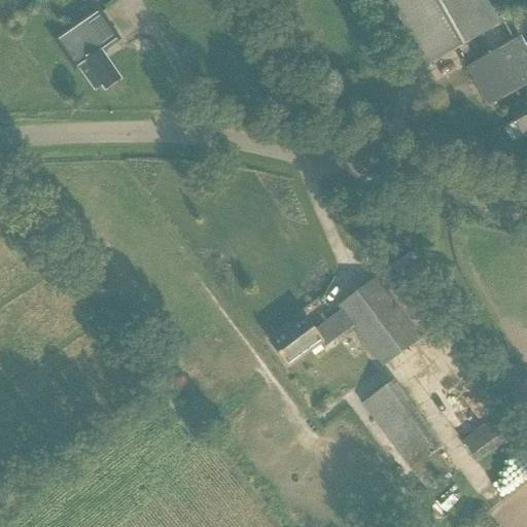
[(497,21),(485,0),(388,0),(427,68),(459,49),(469,69),(467,71),(489,109),(525,89),(526,91),(526,100),(508,111),(523,137),(526,134),(526,47),(522,38),(515,42),(501,19),(497,21)]
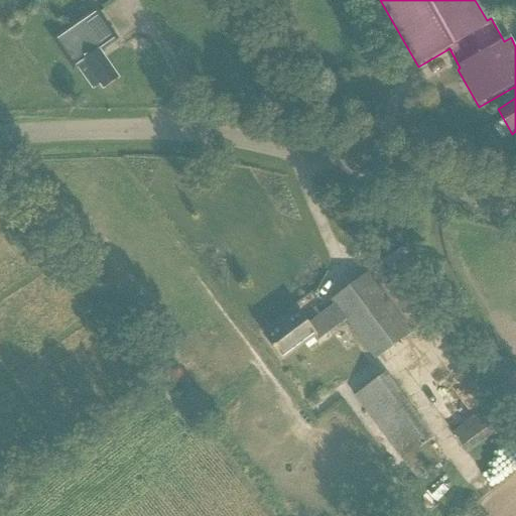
[(119,40),(97,8),(51,39),(74,72),(79,69),(93,88),(100,84),(103,89),(117,79),(100,53),(119,40)]
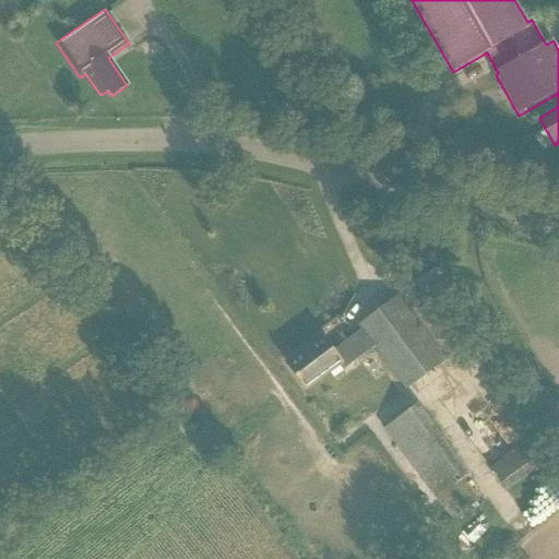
[(445,358),(399,296),(359,325),(363,330),(333,352),(321,336),(286,363),(307,391),(342,364),(345,368),(375,345),(406,388),(445,358)]
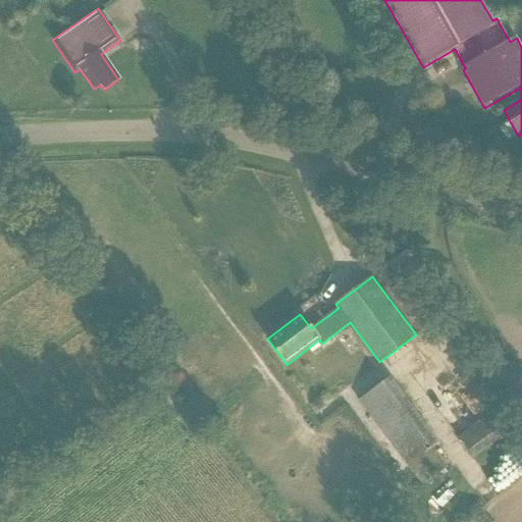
[(389,380),(360,402),(423,487),(449,468),(433,448),(437,445),(389,380)]
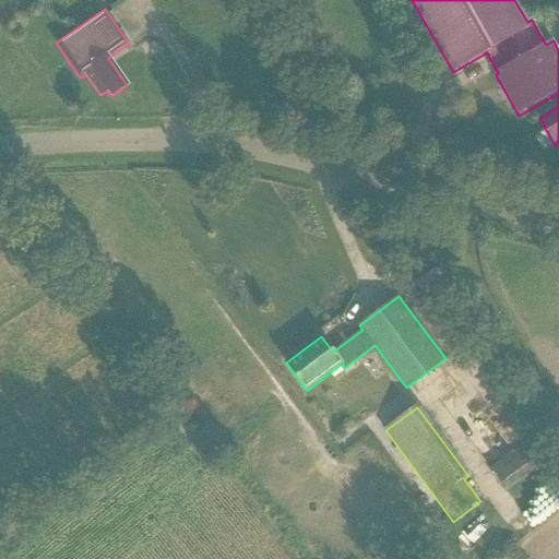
[(552,456),(536,435),(491,471),(508,491),(552,456)]
